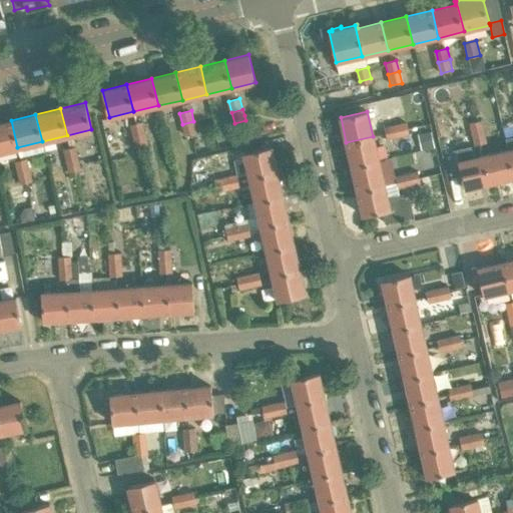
[(484,131),(481,119),(470,122),(472,133),(484,131)]
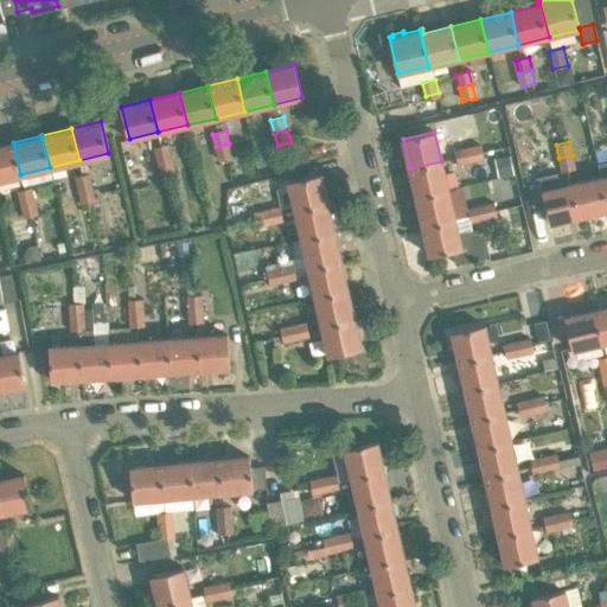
[(0,179),(20,174),(13,142),(0,145),(0,179)]
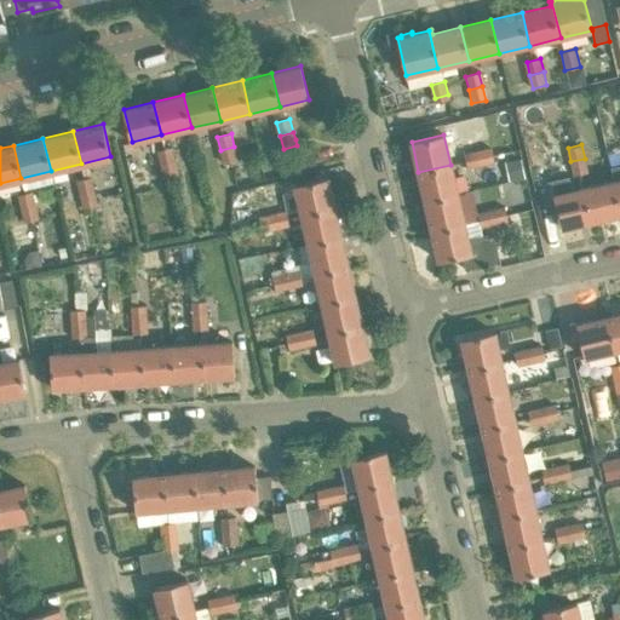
[(237,160),(234,147),(220,150),(224,164),(237,160)]
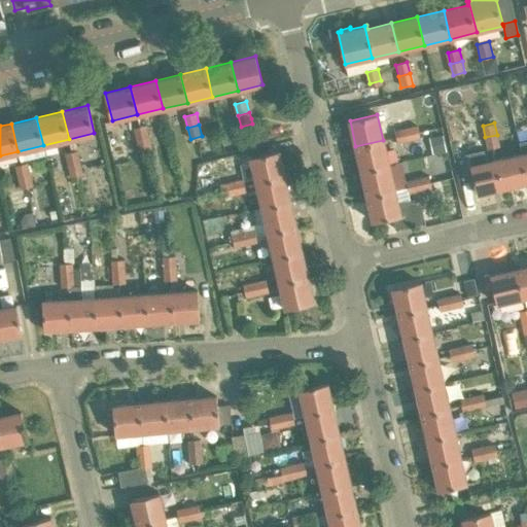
[(149,137),(146,126),(135,128),(137,140),(149,137)]
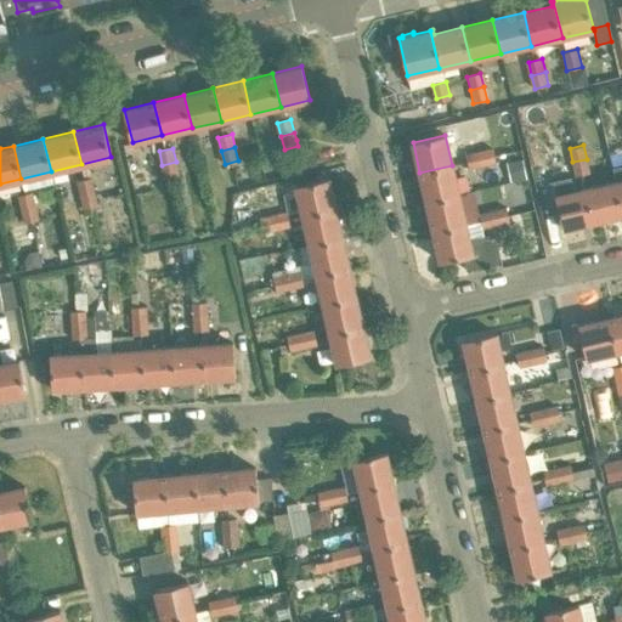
[(492,150),(479,152),(481,165),(495,163),(493,157),(492,150)]
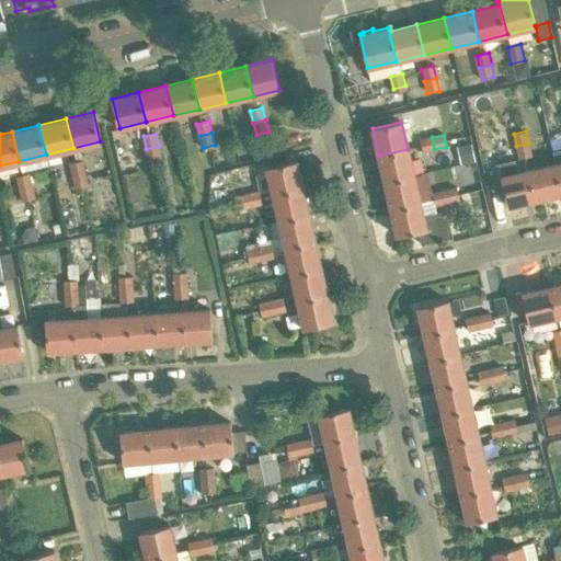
[(434,149),(432,137),(419,140),(422,152),(434,149)]
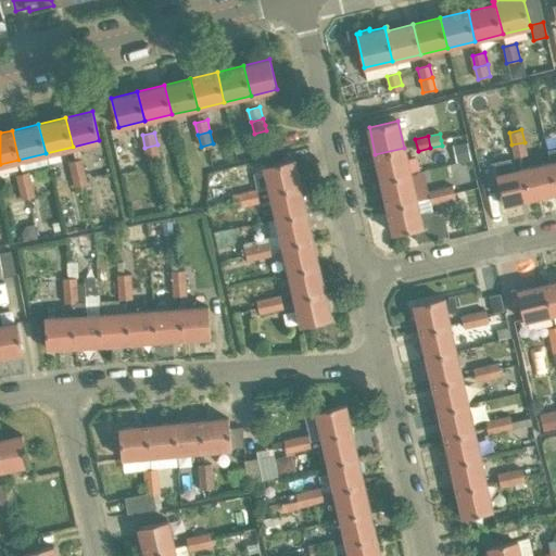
[(527,154),(525,142),(512,144),(515,158),(527,154)]
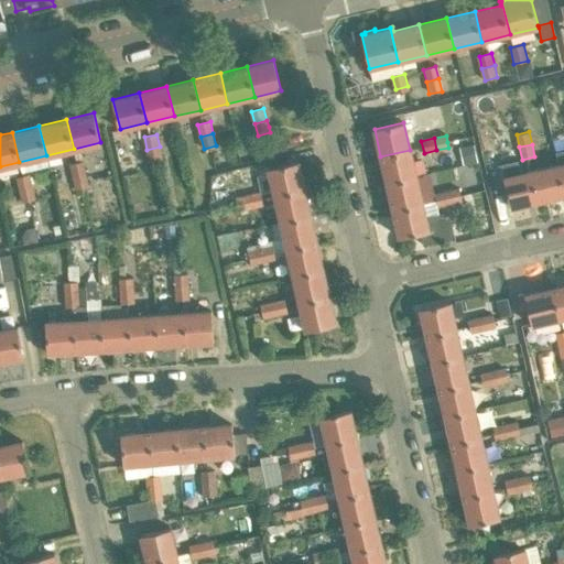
[(162,159),(160,147),(147,150),(150,162),(162,159)]
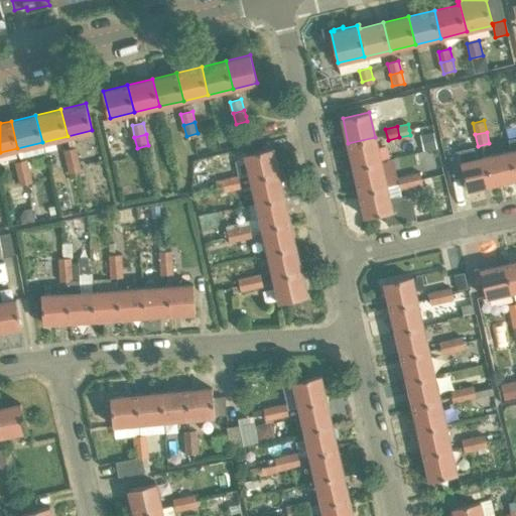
[(433,134),(420,137),(423,151),(436,148),(433,134)]
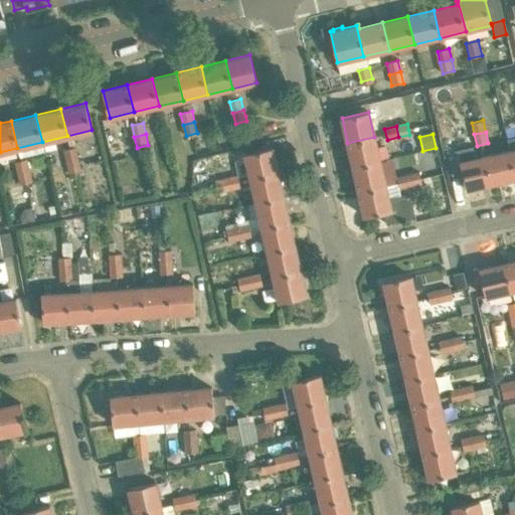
[(374,137),(347,143),(353,168),(380,162),(374,137)]
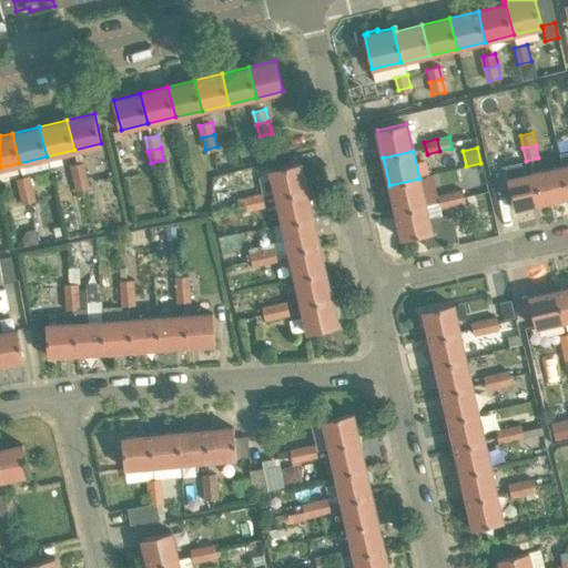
[(87,174),(83,161),(71,164),(74,178),(87,174)]
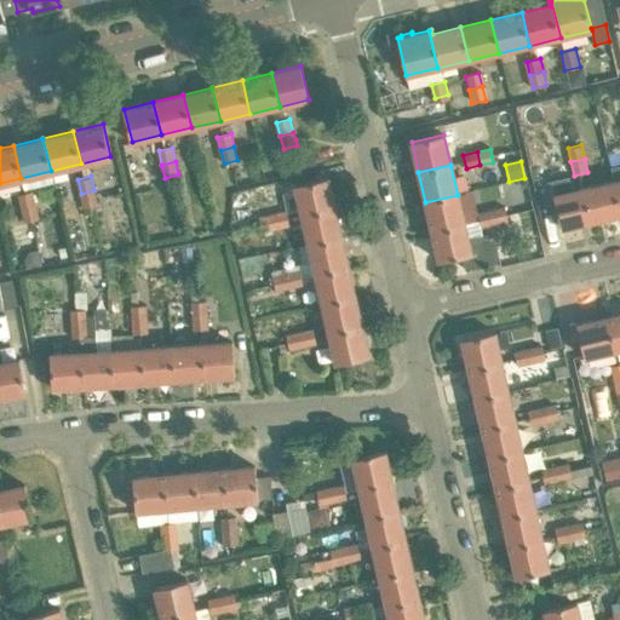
[(592,223),(584,188),(572,190),(569,177),(551,182),(562,230),(592,223)]
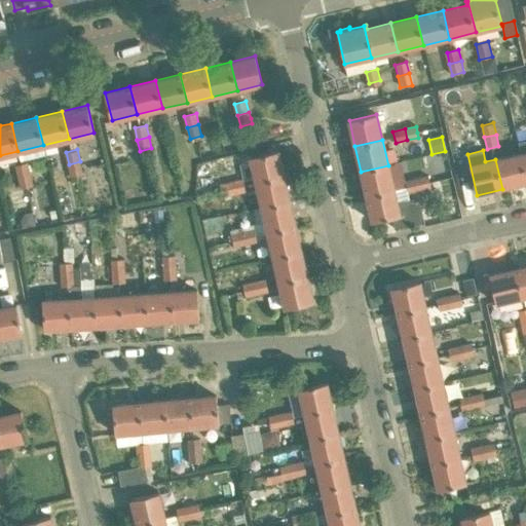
[(217,151),(194,157),(198,171),(221,164),(217,151)]
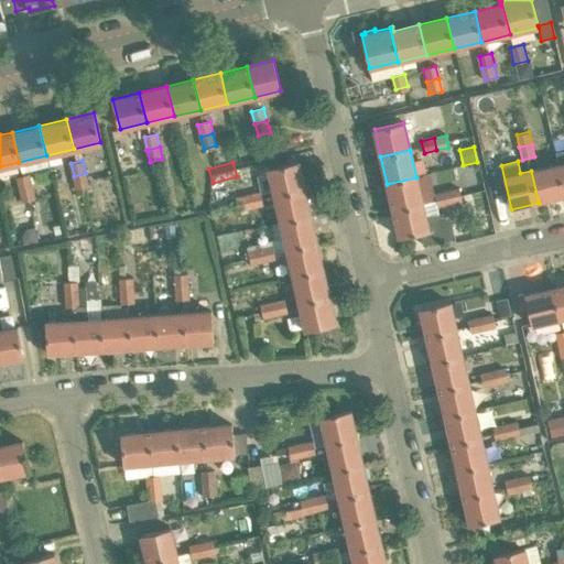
[(274,196),(305,188),(300,162),(269,169),(274,196)]
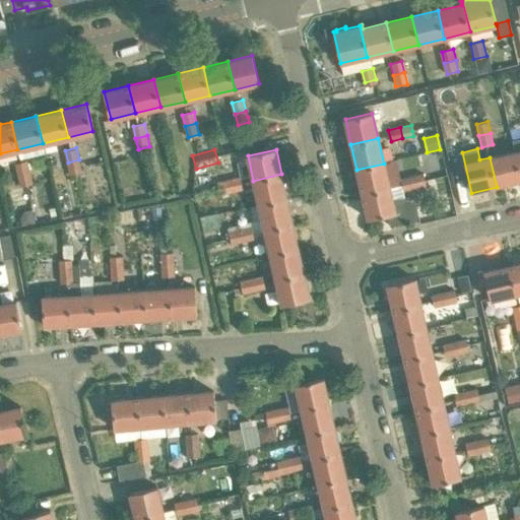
[(519,181),(519,174),(515,151),(490,157),(497,187),(519,181)]
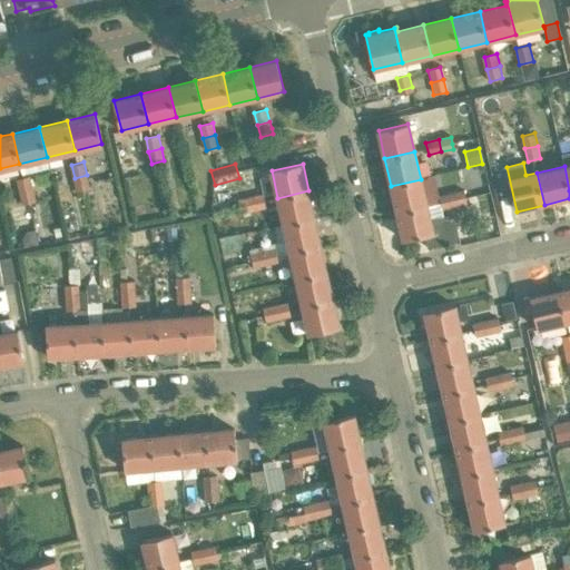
[(90,187),(87,175),(75,178),(78,190),(90,187)]
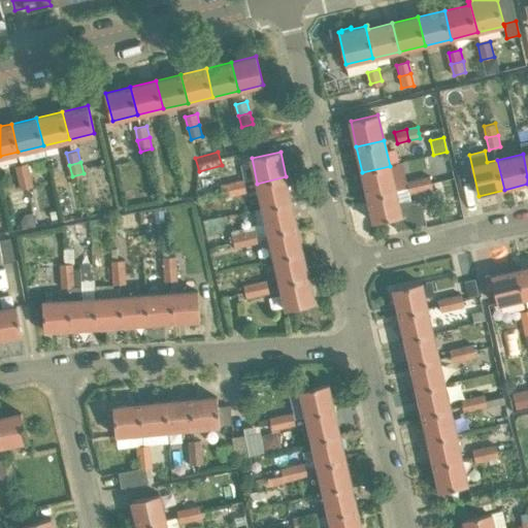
[(30,174),(27,163),(15,165),(19,177),(30,174)]
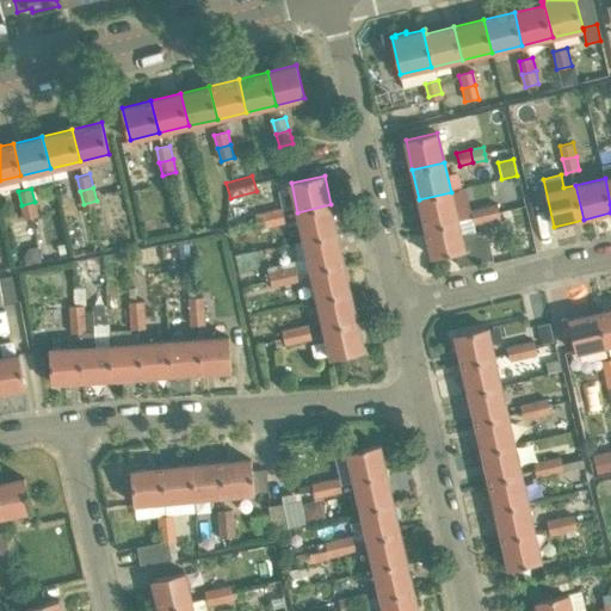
[(457,221),(451,192),(419,199),(426,228),(457,221)]
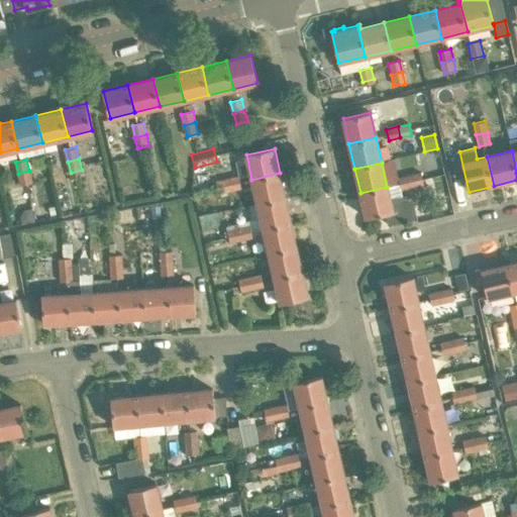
[(32,182),(29,171),(18,174),(20,185),(32,182)]
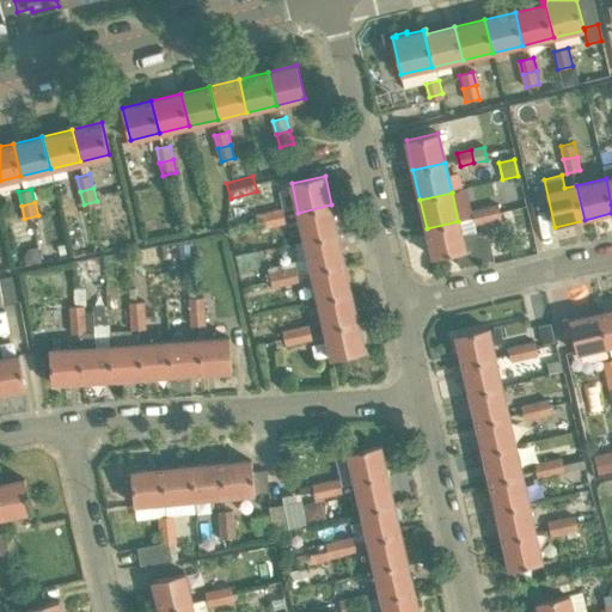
[(331,204),(298,213),(305,242),(338,234),(331,204)]
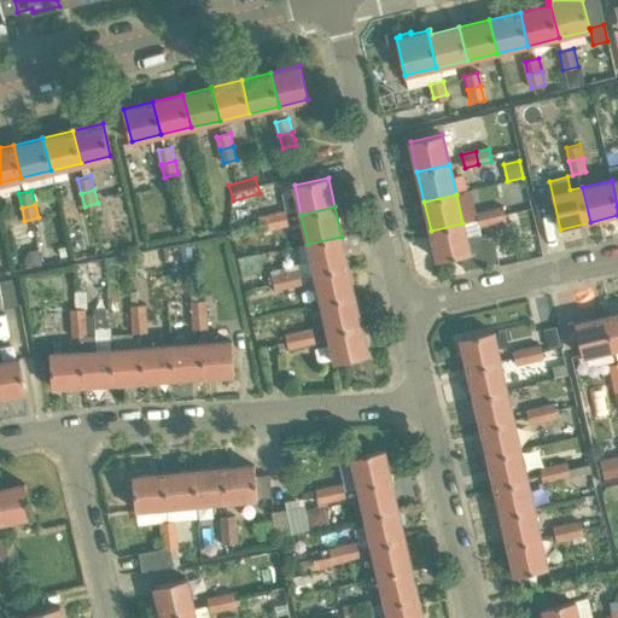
[(506,221),(502,207),(489,210),(493,223),(506,221)]
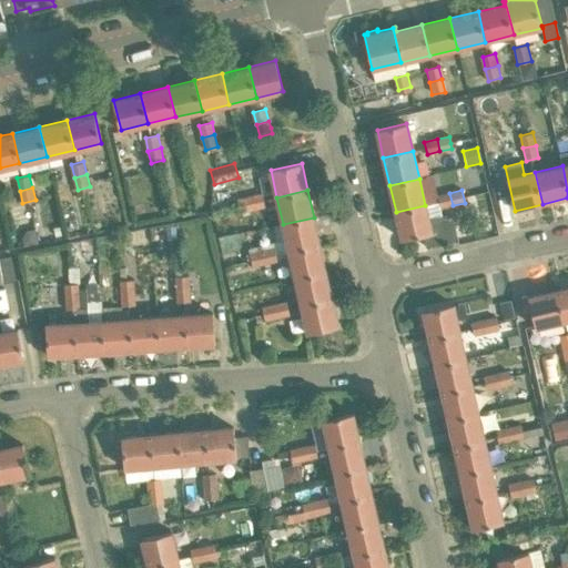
[(453,205),(449,193),(437,196),(439,209),(453,205)]
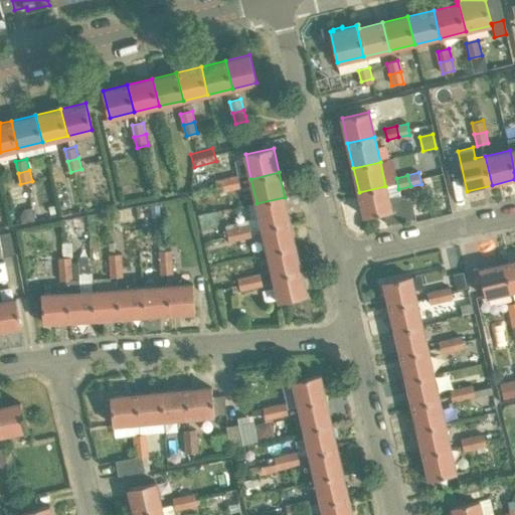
[(240,187),(238,181),(237,176),(226,178),(228,190),(240,187)]
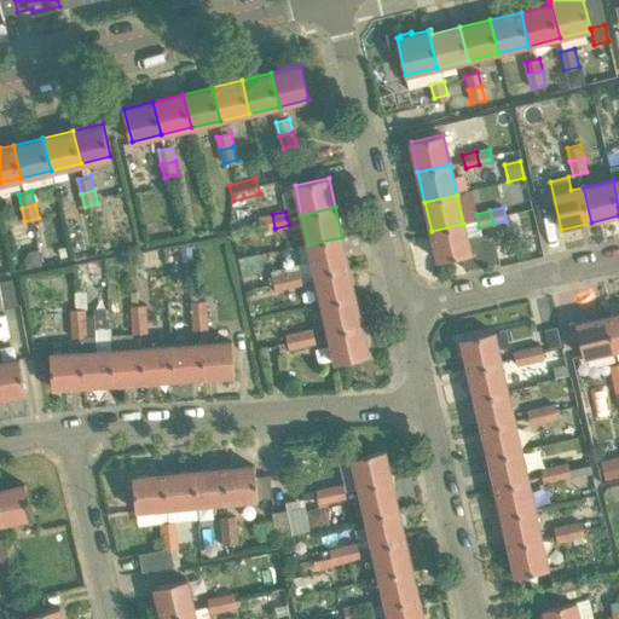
[(275,229),(272,214),(259,218),(261,231),(275,229)]
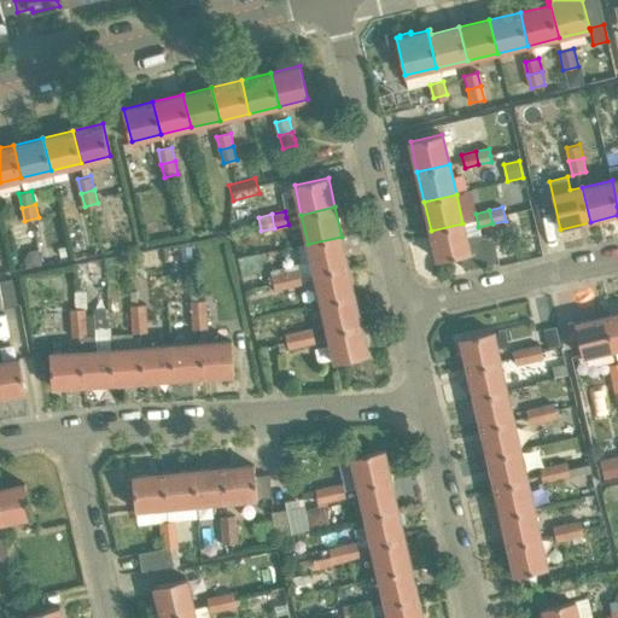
[(462,223),(431,231),(438,261),(460,256),(464,269),(499,261),(494,237),(466,235),(462,223)]
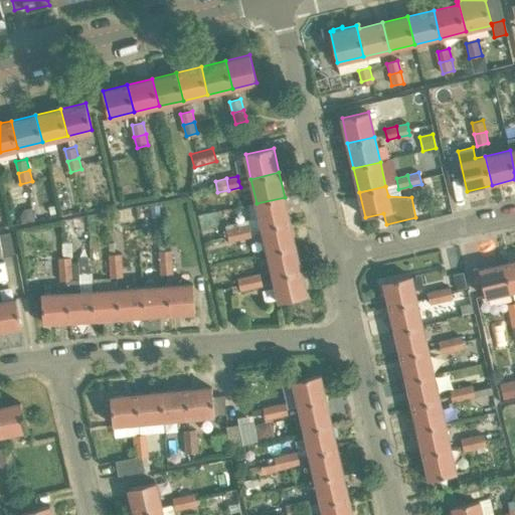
[(290,221),(285,197),(256,203),(262,227),(290,221)]
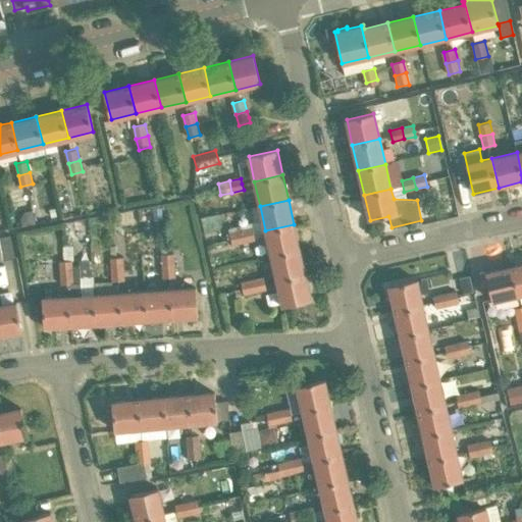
[(19,218),(21,226),(35,223),(32,210),(24,212),(19,218)]
